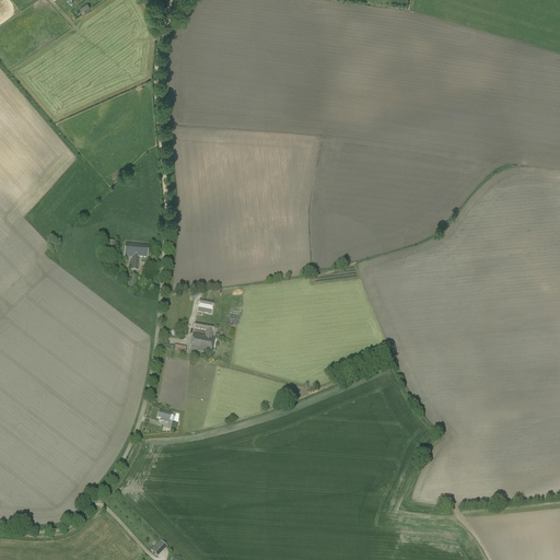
[(83,13),(90,8),(88,4),(80,9),(83,13)]
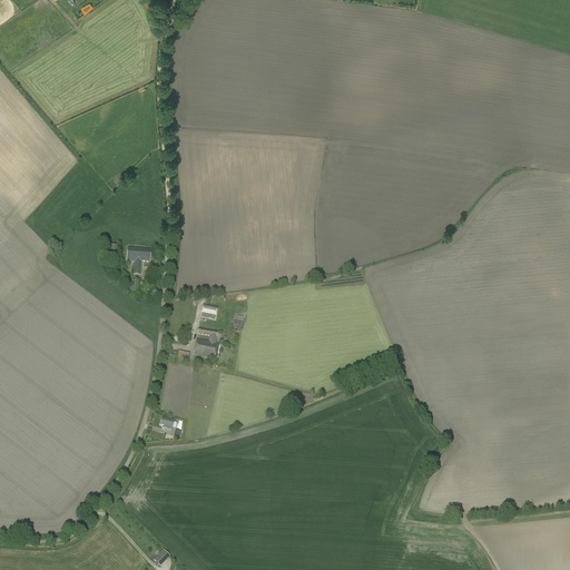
[(118,257),(119,246),(104,245),(102,259),(114,261),(114,257),(118,257)]
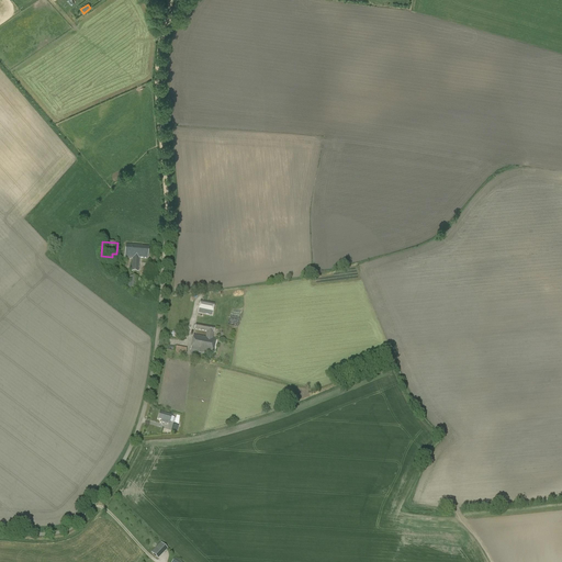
[(148,247),(142,247),(142,246),(125,244),(124,258),(133,259),(132,272),(138,272),(139,259),(141,259),(147,259),(148,247)]
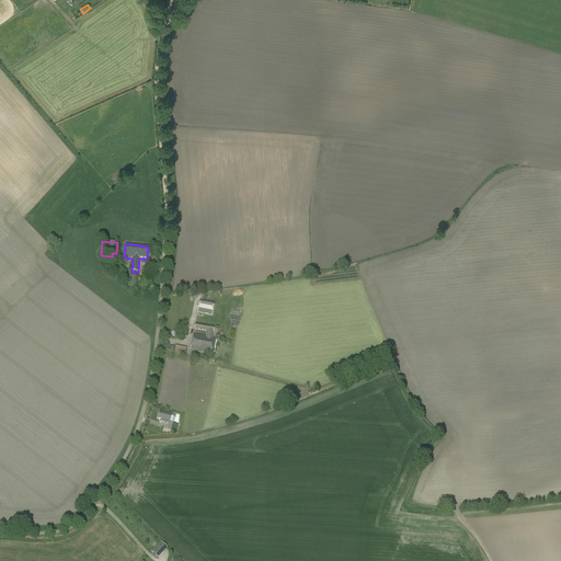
[(136,288),(137,277),(129,276),(128,288),(136,288)]
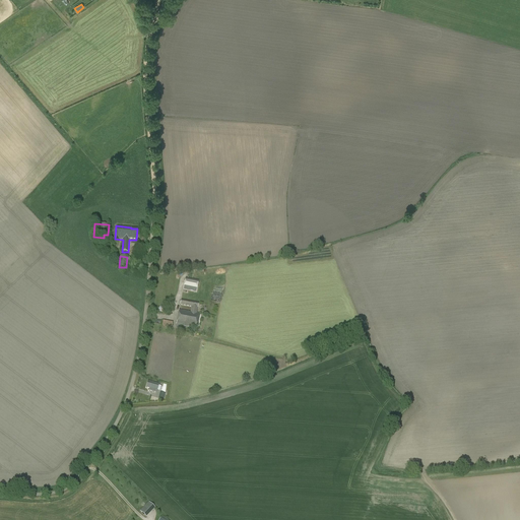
[(196,293),(199,281),(185,278),(183,293),(188,294),(189,290),(196,293)]
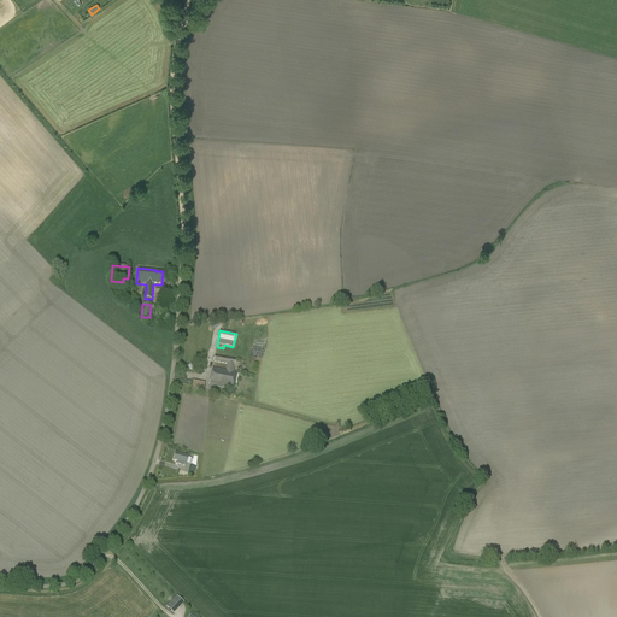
[(212,369),(210,386),(209,386),(209,389),(216,391),(216,387),(233,389),(236,372),(234,372),(235,360),(215,356),(213,363),(227,365),(225,371),(212,369)]
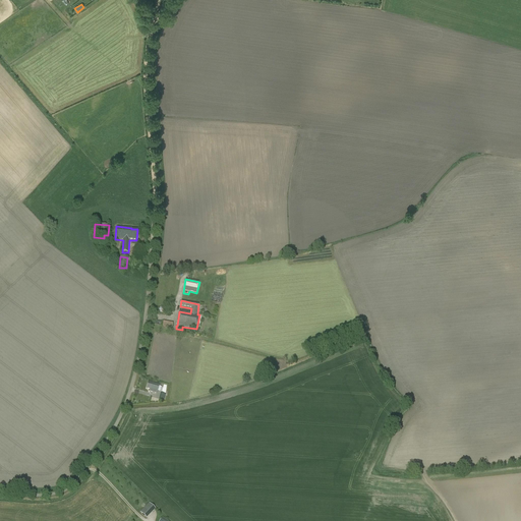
[(159,386),(149,383),(147,389),(151,390),(150,392),(157,394),(159,386)]
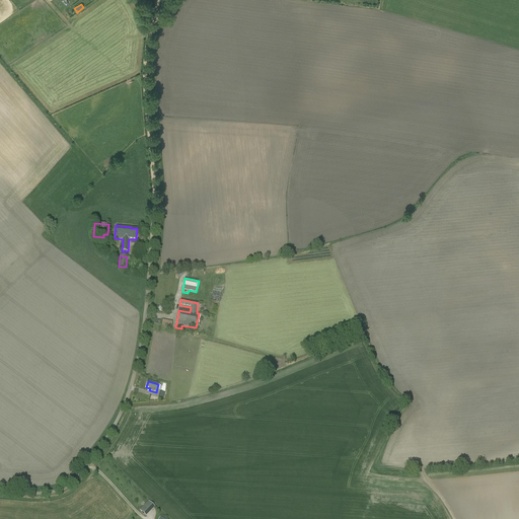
[(149,501),(140,510),(146,516),(155,507),(149,501)]
